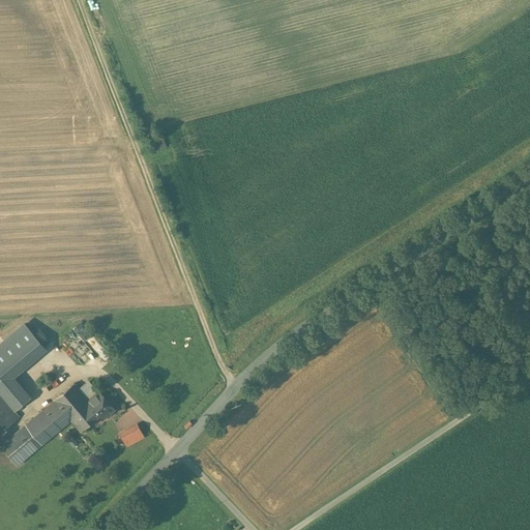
[(162,139),(152,142),(155,150),(165,146),(162,139)]
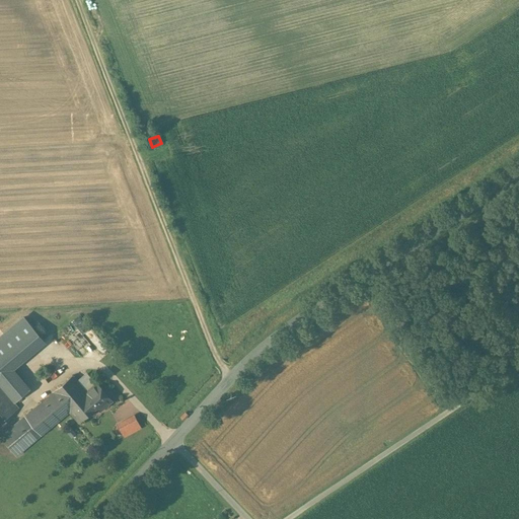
[(73,337),(85,354),(101,342),(83,314),(74,320),(81,331),(73,337)]
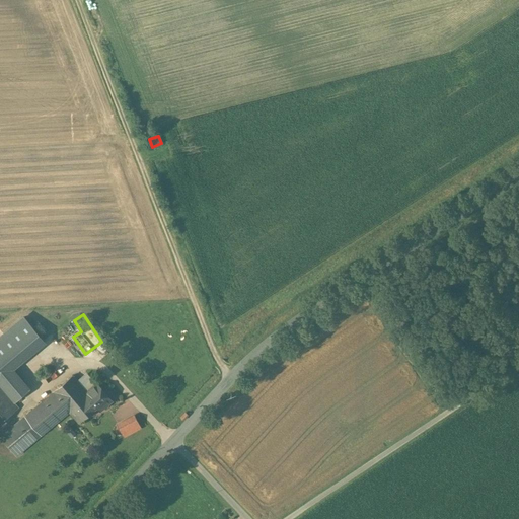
[(0,386),(14,402),(30,388),(12,368),(44,341),(24,317),(4,335),(0,338),(0,386)]
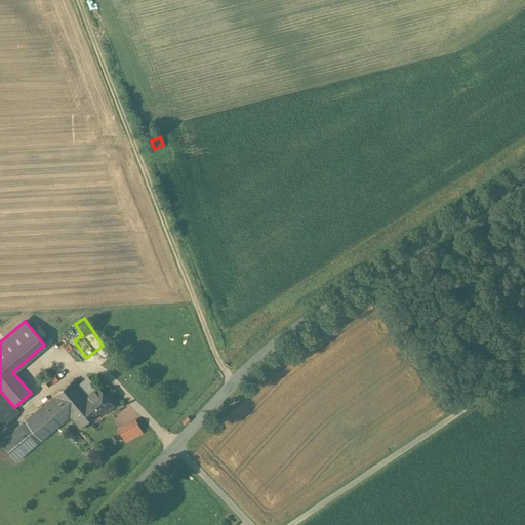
[(54,396),(26,420),(41,440),(57,426),(71,415),(65,409),(84,393),(73,379),(53,395),(54,396)]
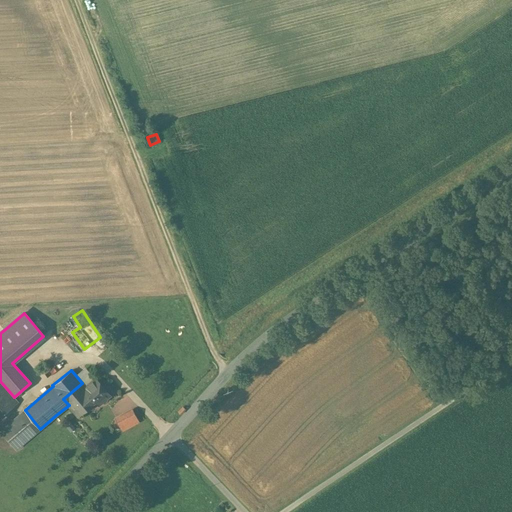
[(110,395),(96,378),(85,387),(96,400),(95,400),(99,404),(101,402),(105,402),(107,400),(107,397),(110,395)]
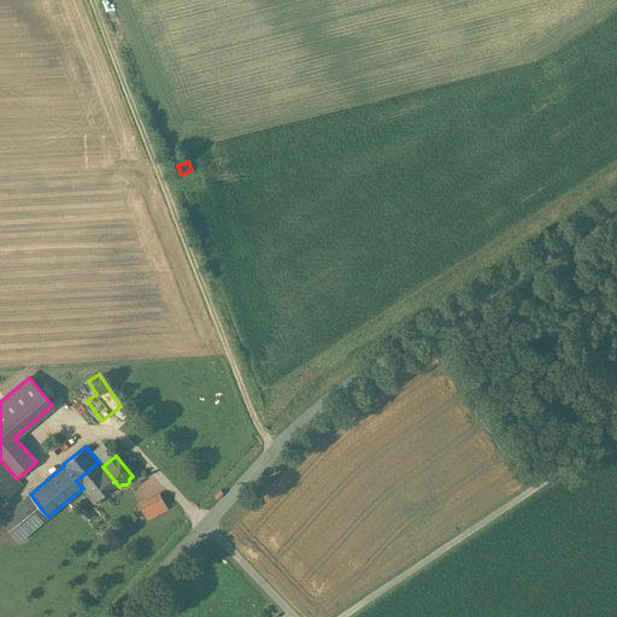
[(0,459),(0,503),(22,485),(17,479),(0,459)]
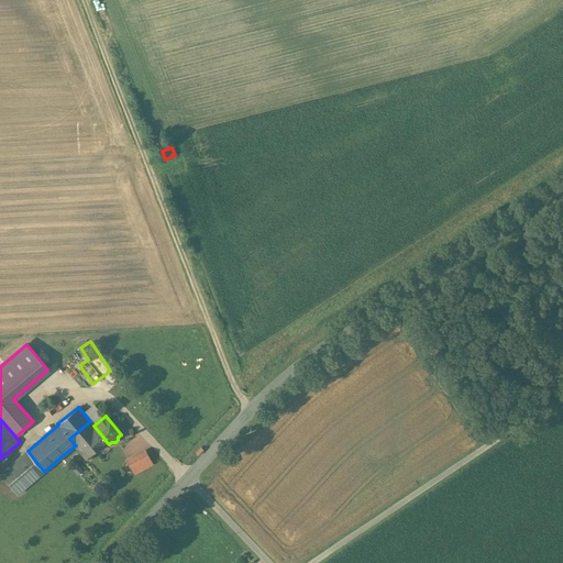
[(90,421),(69,439),(76,445),(86,456),(105,440),(106,440),(94,426),(90,421)]
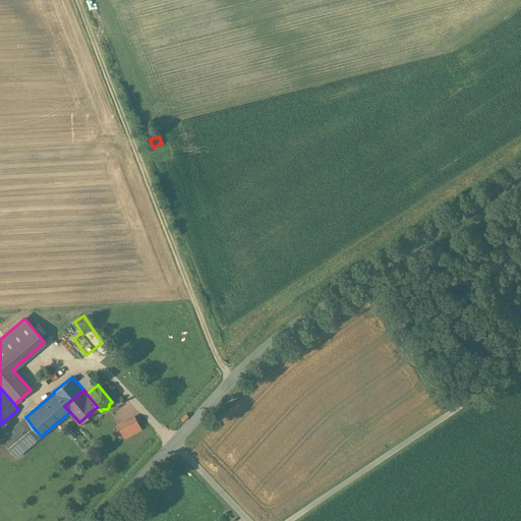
[(125,439),(143,429),(136,415),(118,424),(125,439)]
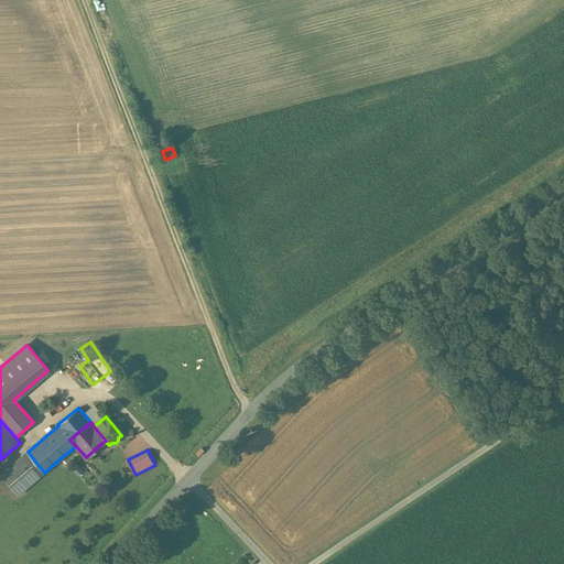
[(44,473),(28,452),(10,466),(10,467),(28,487),(44,473)]
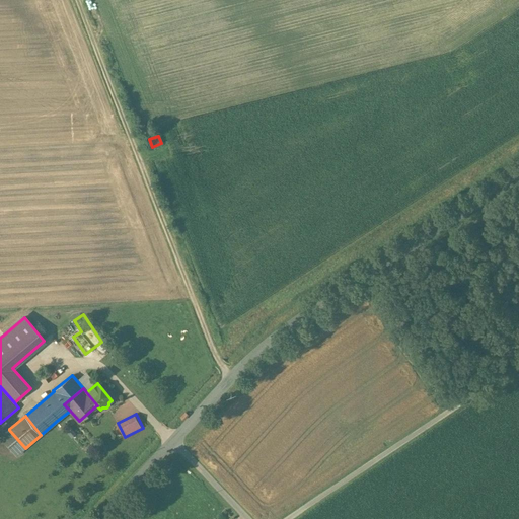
[(25,448),(9,430),(1,437),(16,455),(25,448)]
